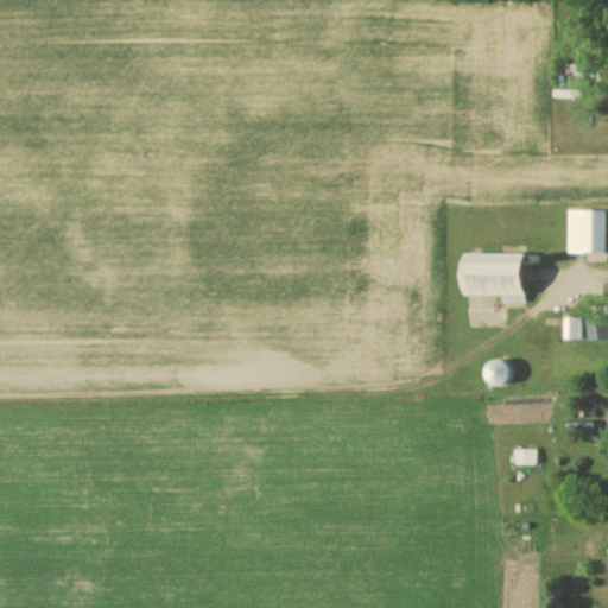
[(586,86),(586,64),(559,64),(559,86),(586,86)]
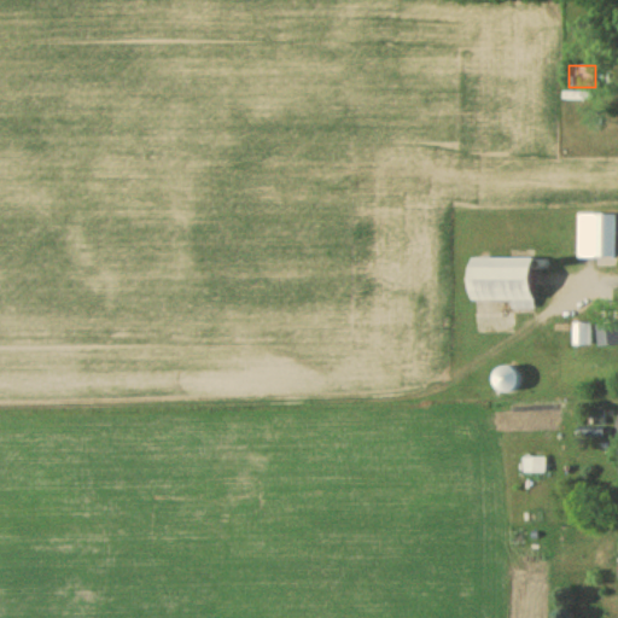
[(577,214),(577,257),(616,257),(616,214),(577,214)]
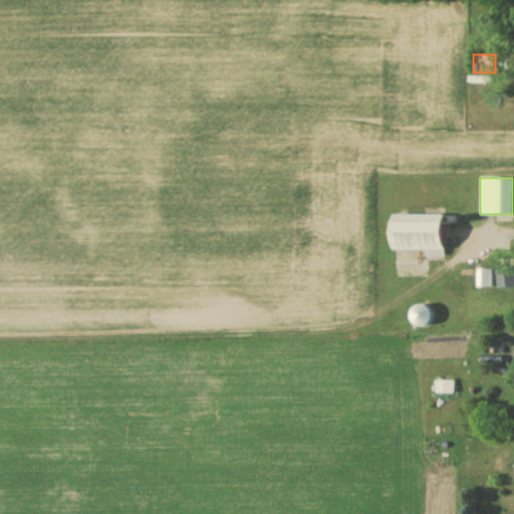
[(391,249),(425,249),(425,255),(443,255),(443,215),(391,215),(391,249)]
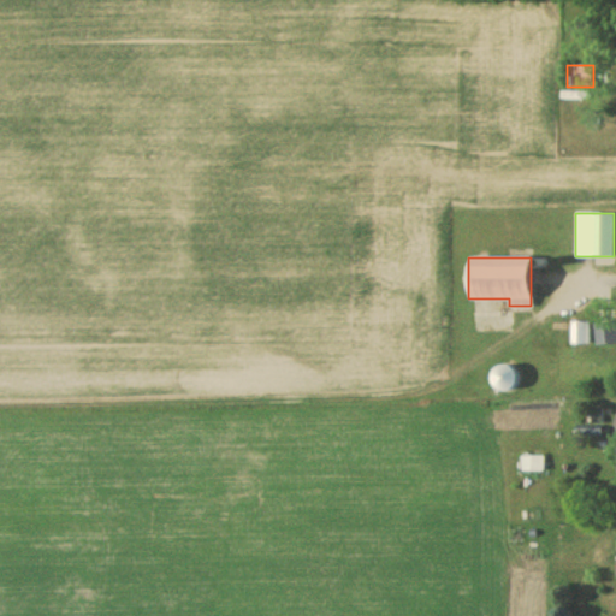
[(574,342),(584,342),(582,323),(573,323),(574,342)]
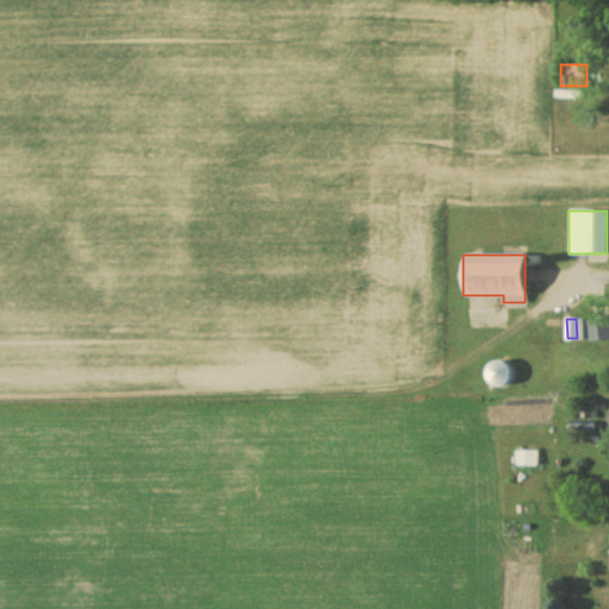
[(509,383),(506,360),(487,363),(490,387),(509,383)]
